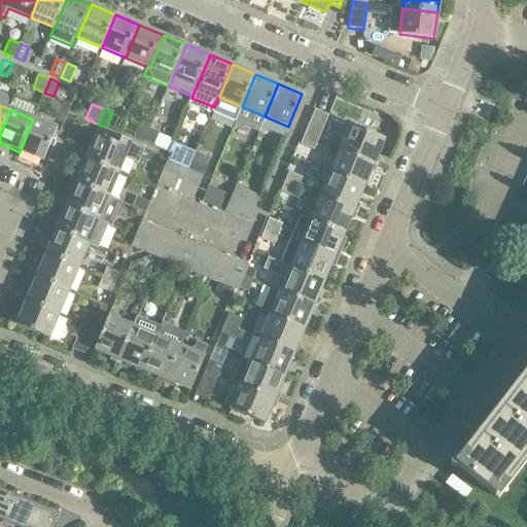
[(314,109),(304,134),(317,140),(327,114),(314,109)]
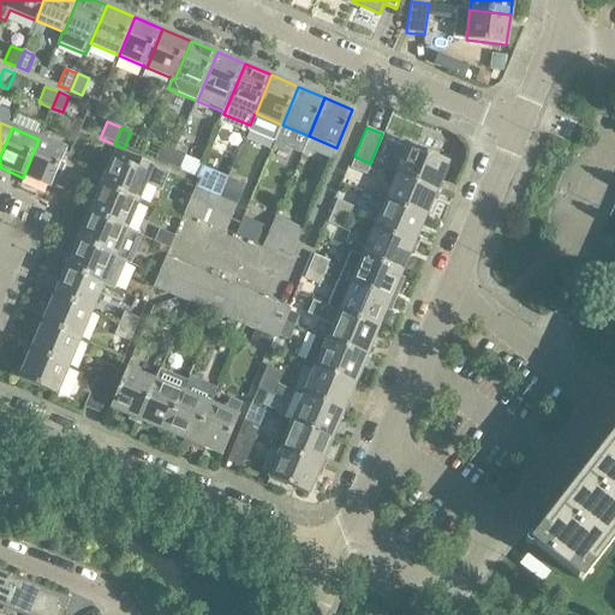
[(39,139),(23,178),(51,189),(66,150),(39,139)]
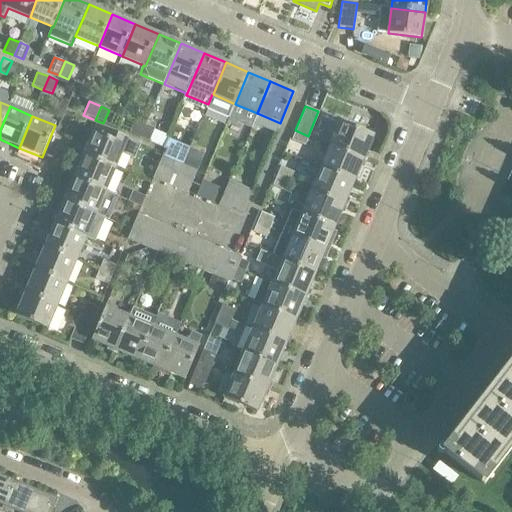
[(141,138),(147,125),(135,120),(129,133),(141,138)]
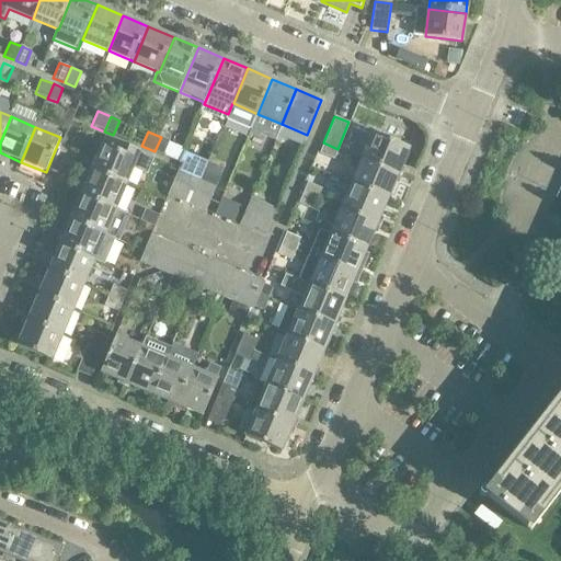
[(362,159),(398,174),(410,148),(373,133),(362,159)]
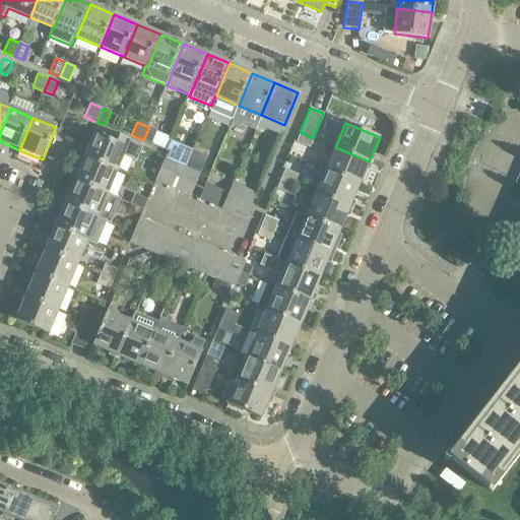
[(149,127),(143,140),(151,144),(157,130),(149,127)]
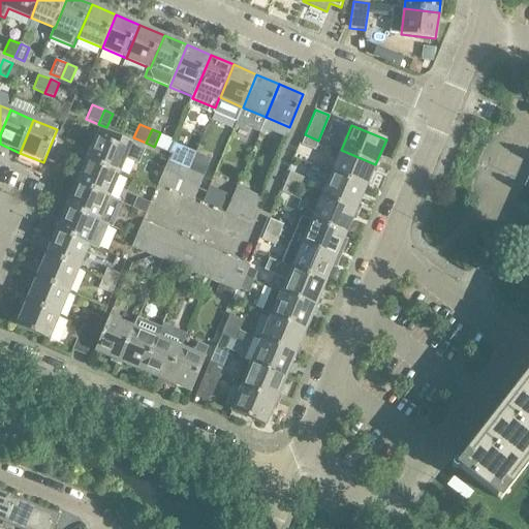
[(87,161),(120,176),(126,160),(139,166),(147,151),(101,131),(98,138),(97,137),(87,161)]
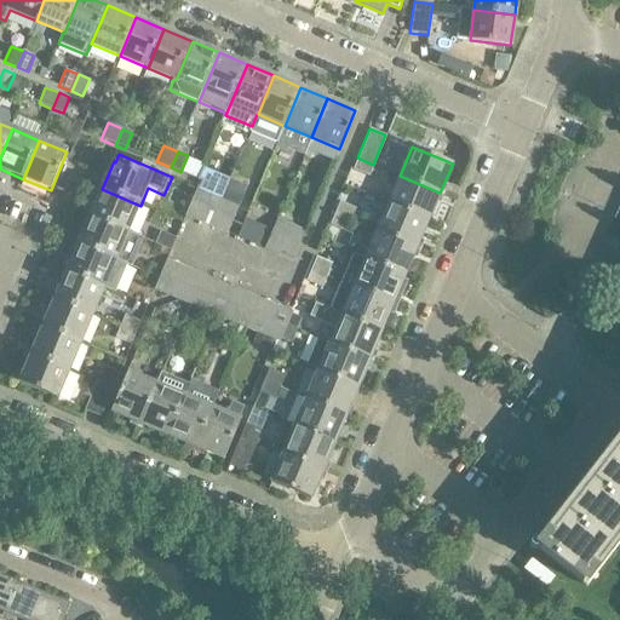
[(368,177),(373,165),(357,158),(352,170),(368,177)]
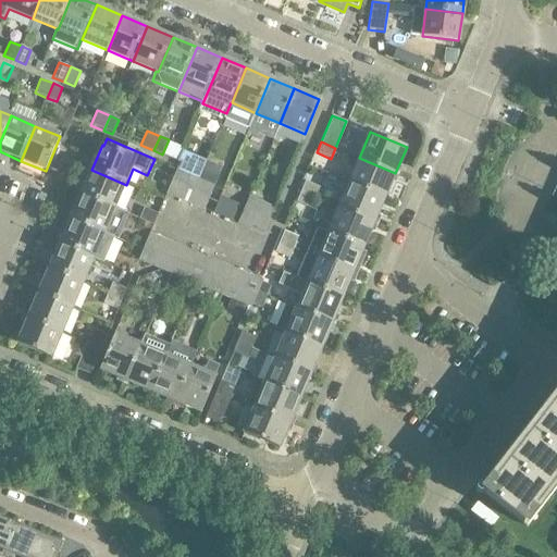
[(395,173),(359,158),(348,184),(384,199),(395,173)]
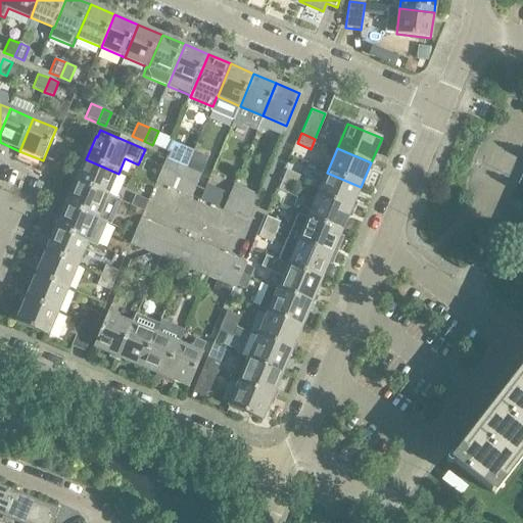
[(172,149),(168,158),(179,163),(169,187),(181,192),(191,169),(187,167),(191,157),(172,149)]
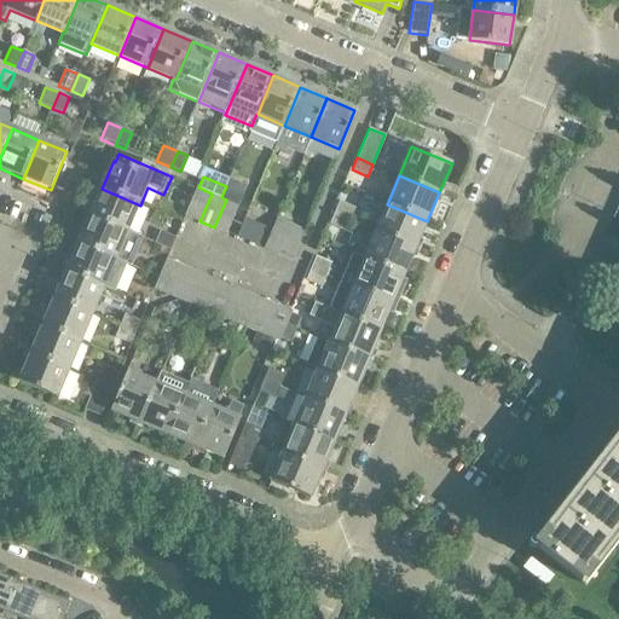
[(198,187),(186,215),(200,221),(212,194),(198,187)]
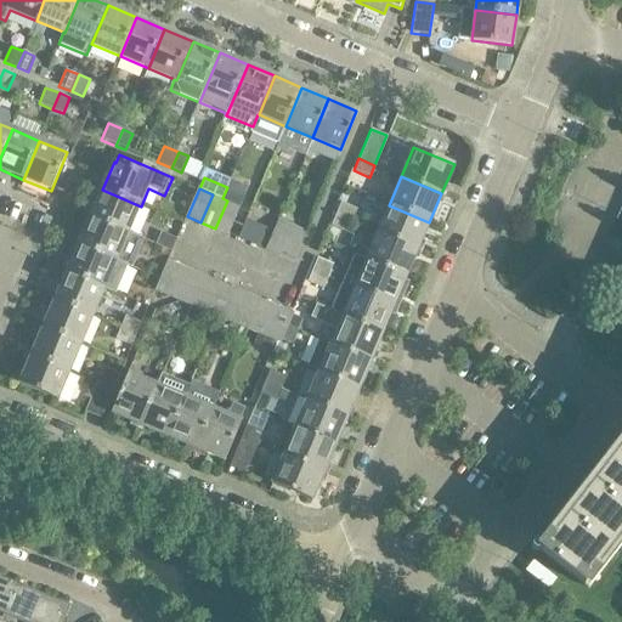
[(91,204),(95,207),(90,218),(129,233),(141,207),(102,190),(101,193),(97,191),(91,204)]
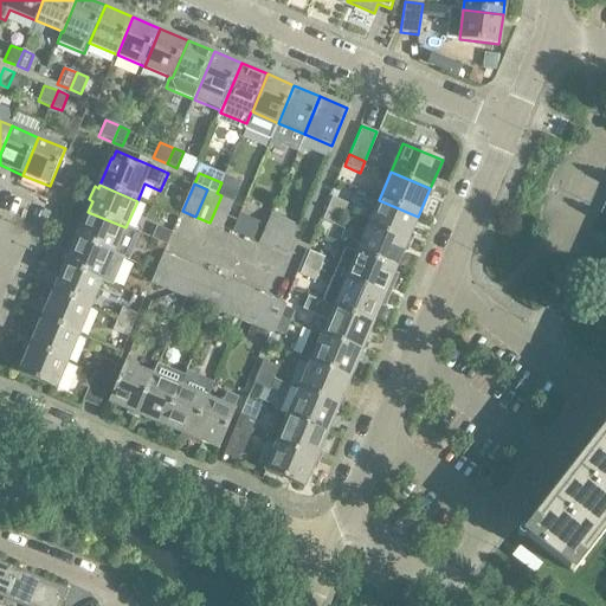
[(221,195),(210,223),(223,229),(234,200),(221,195)]
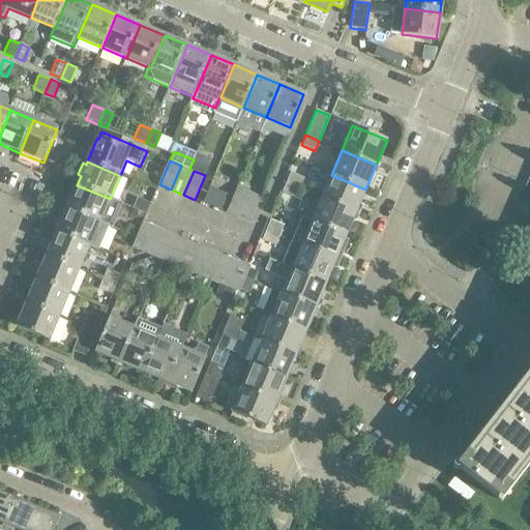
[(285,183),(299,189),(304,178),(290,172),(285,183)]
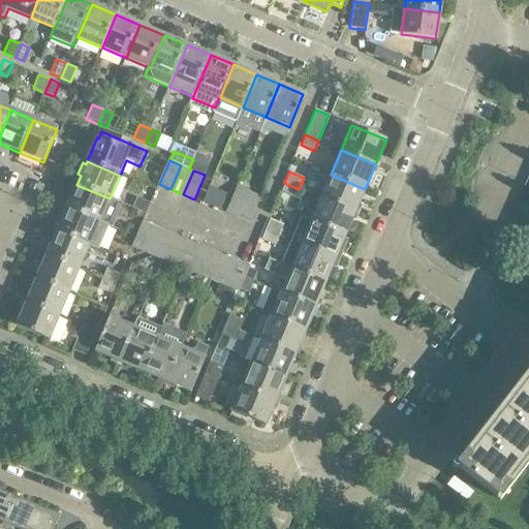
[(365,189),(331,175),(320,197),(355,212),(365,189)]
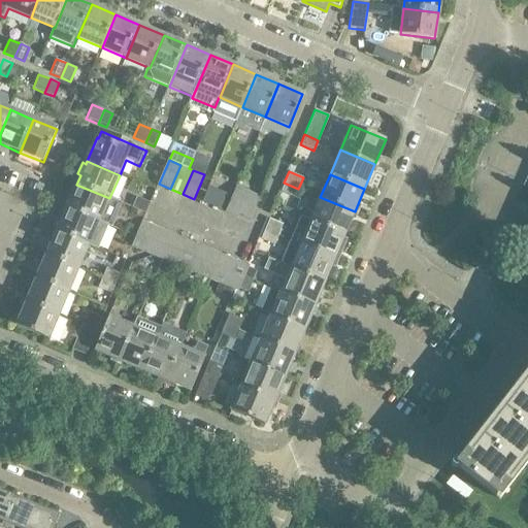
[(298,189),(284,183),(281,192),(295,197),(298,189)]
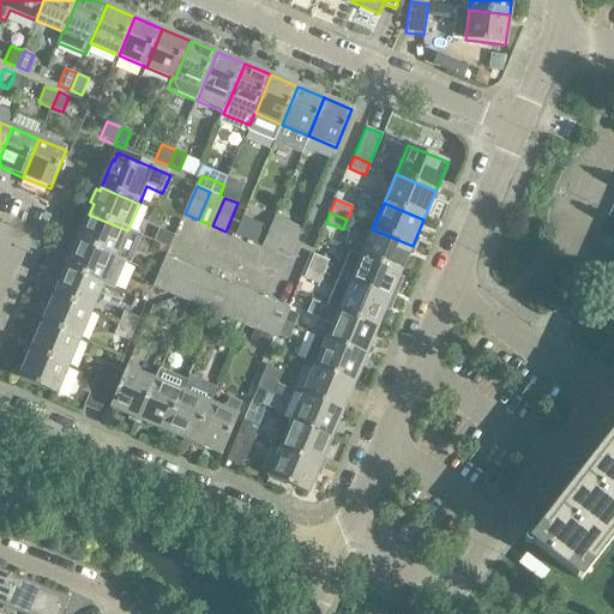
[(241,214),(236,233),(259,239),(264,220),(241,214)]
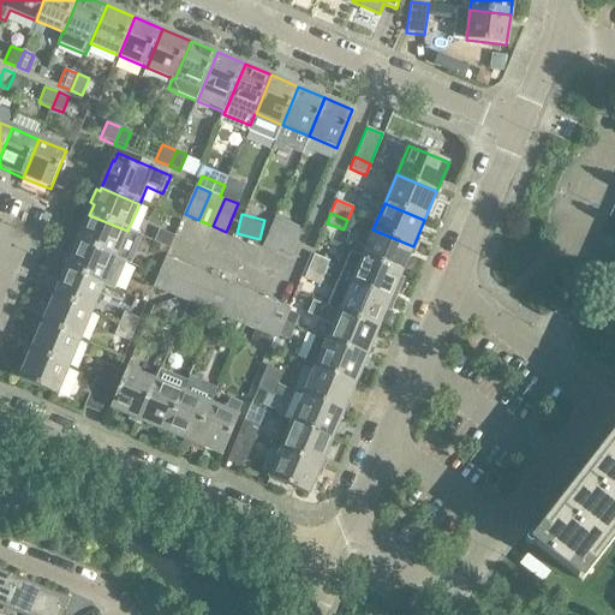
[(127,231),(89,215),(78,242),(117,258),(127,231)]
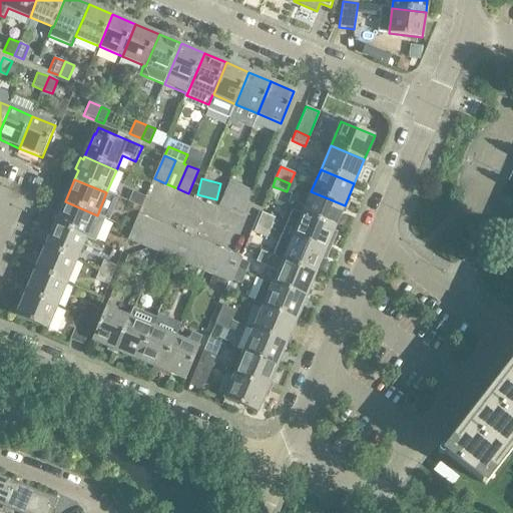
[(231,211),(241,187),(229,182),(219,206),(231,211)]
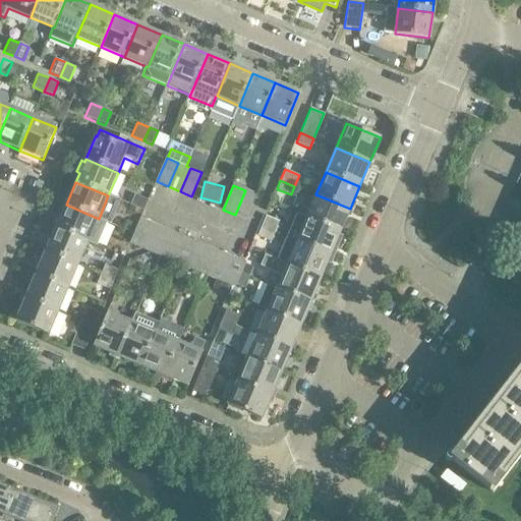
[(245,190),(235,215),(246,219),(256,194),(245,190)]
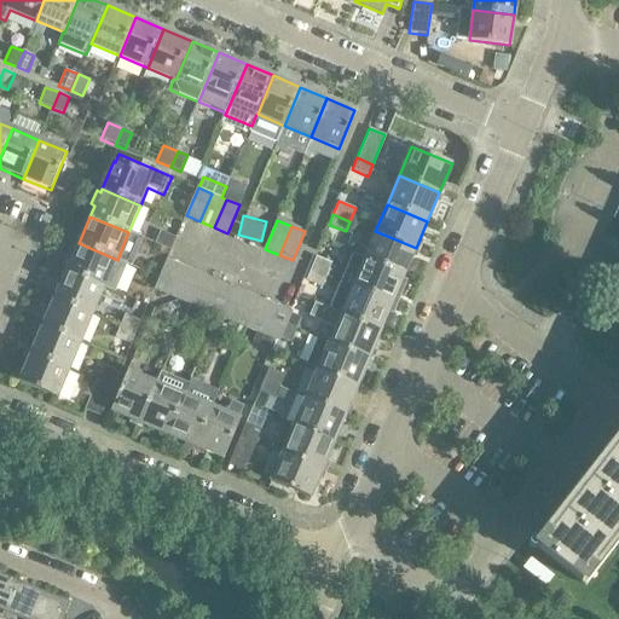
[(154,243),(171,250),(175,237),(160,230),(154,243)]
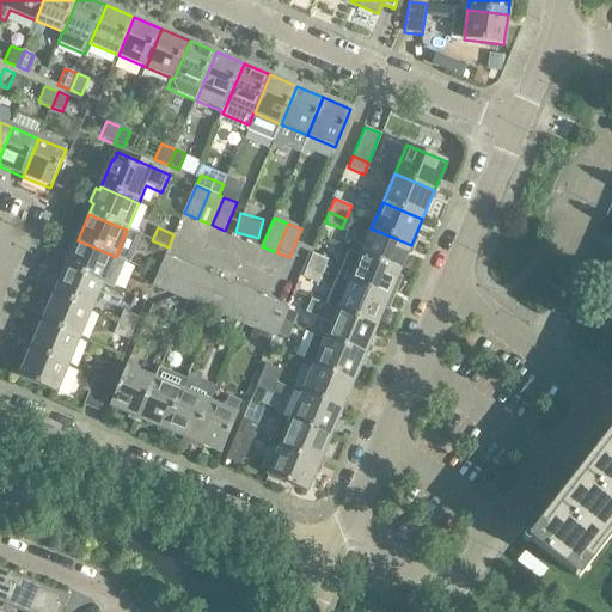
[(371,228),(360,255),(359,256),(399,273),(411,245),(371,228)]
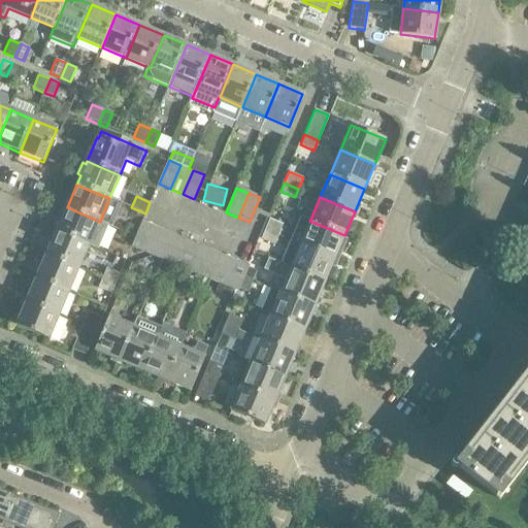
[(57,221),(61,222),(57,231),(90,245),(99,250),(109,226),(100,222),(67,207),(66,209),(62,208),(57,221)]
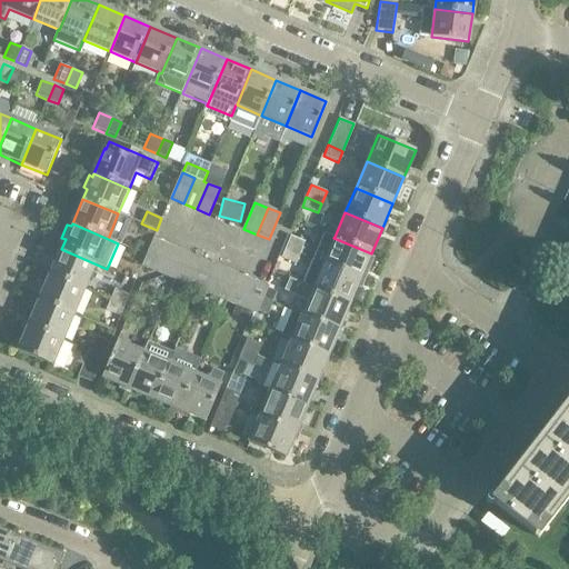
[(371,253),(333,238),(335,237),(325,232),(313,259),(361,279),(366,268),(369,270),(375,258),(370,256),(371,253)]
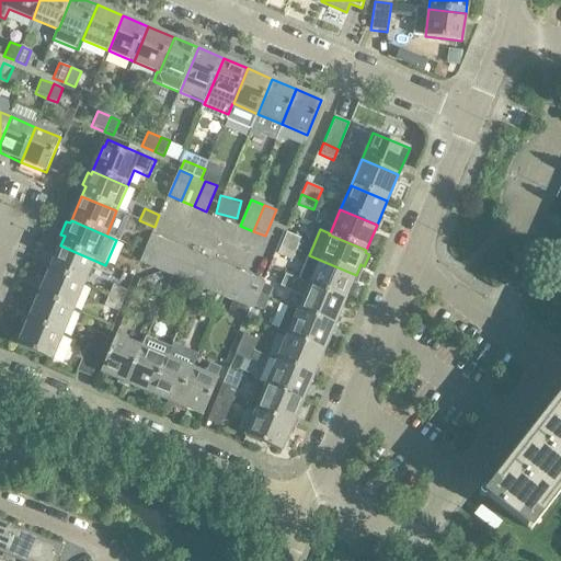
[(281,244),(296,251),(301,238),(286,232),(281,244)]
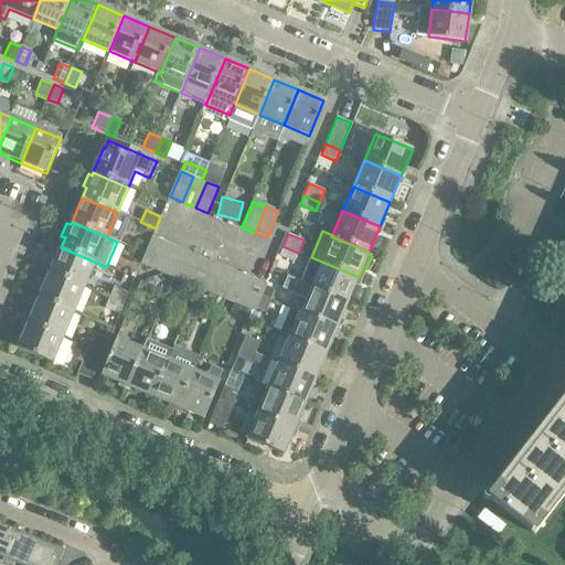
[(155,269),(166,242),(153,237),(142,264),(155,269)]
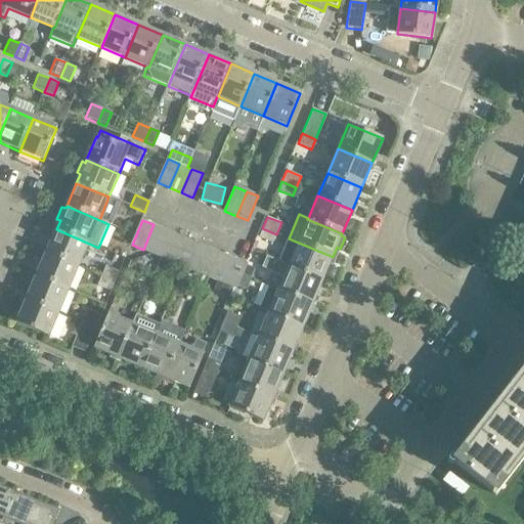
[(155,254),(165,229),(154,224),(143,250),(155,254)]
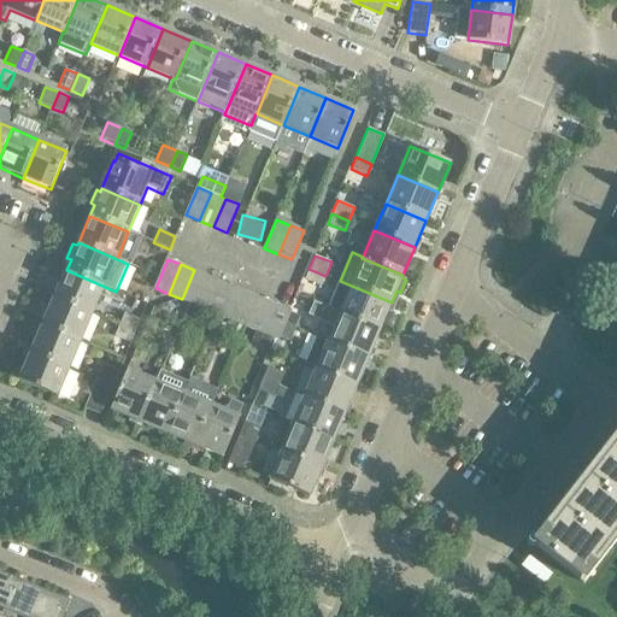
[(325,276),(309,269),(305,280),(322,286),(325,276)]
